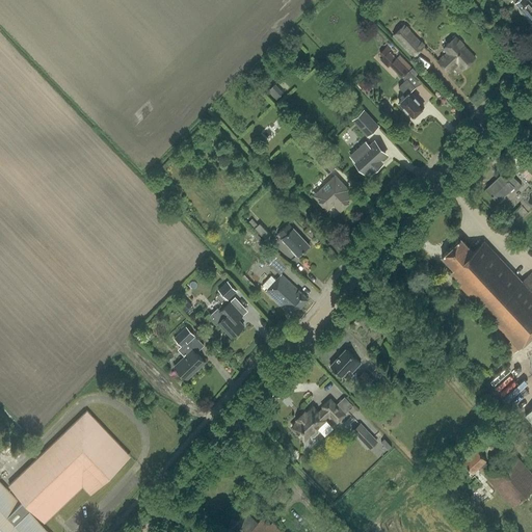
[(515,0),(517,1),(515,3),(520,7),(520,8),(520,9),(520,10),(521,11),(521,12),(522,12),(523,14),(524,14),(525,15),(526,14),(531,21),(531,3),(529,0),(528,0),(527,0),(515,0)]
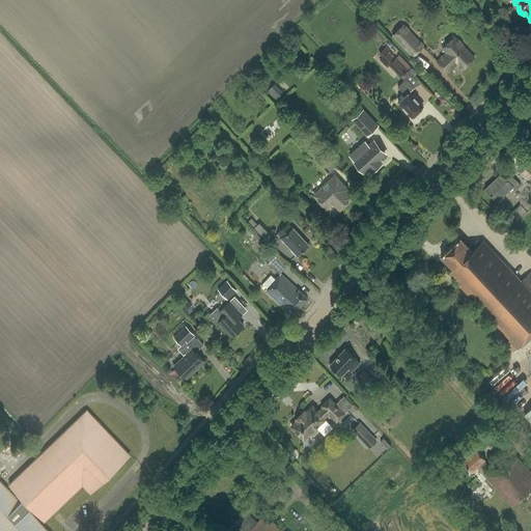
[(414,57),(426,45),(406,23),(393,35),(414,57)]
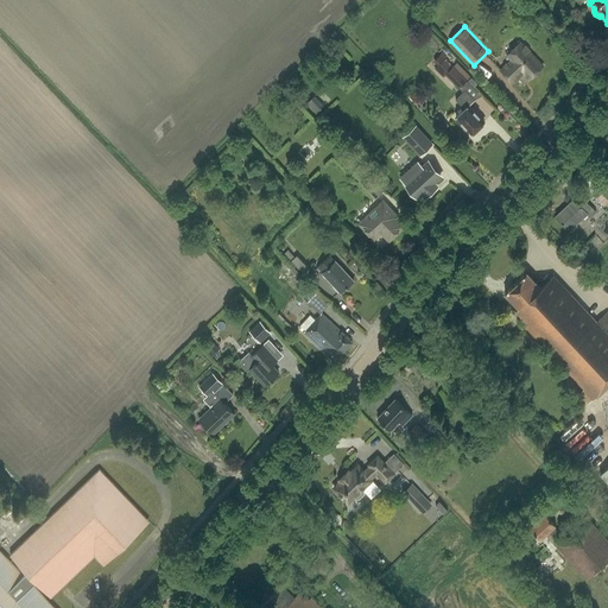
[(530,80),(543,67),(520,43),(506,56),(511,61),(501,71),(512,83),(523,73),(530,80)]
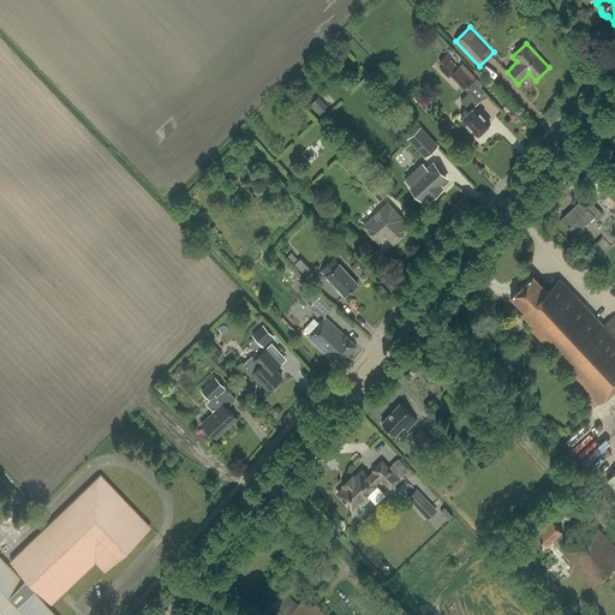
[(452,73),(465,88),(473,79),(459,66),(451,58),(452,57),(448,53),(440,60),(443,64),(440,67),(448,77),(452,73)]
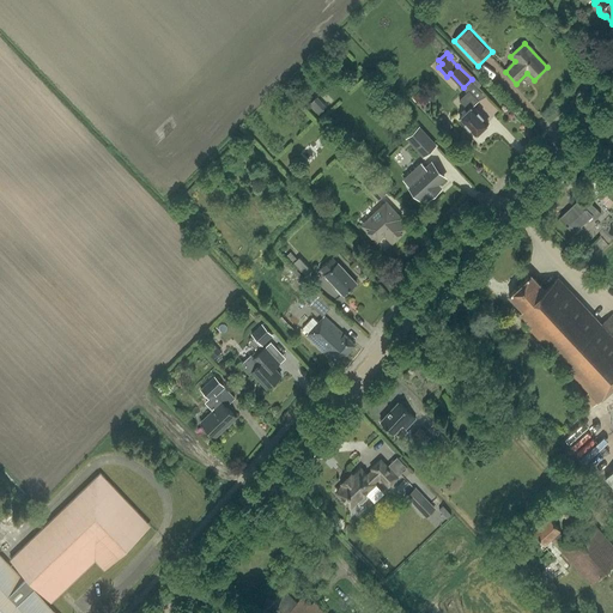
[(484,128),(489,123),(478,113),(479,111),(473,105),(479,101),(469,91),(460,99),(468,109),(460,117),(465,122),(463,122),(469,128),(478,137),(485,129),(484,128)]
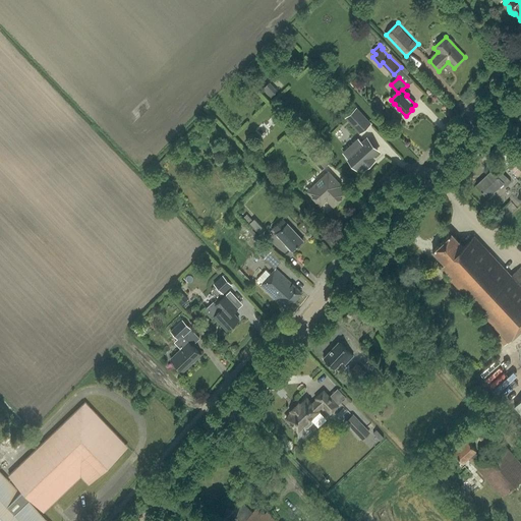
[(277,91),(269,82),(263,89),(271,97),(277,91)]
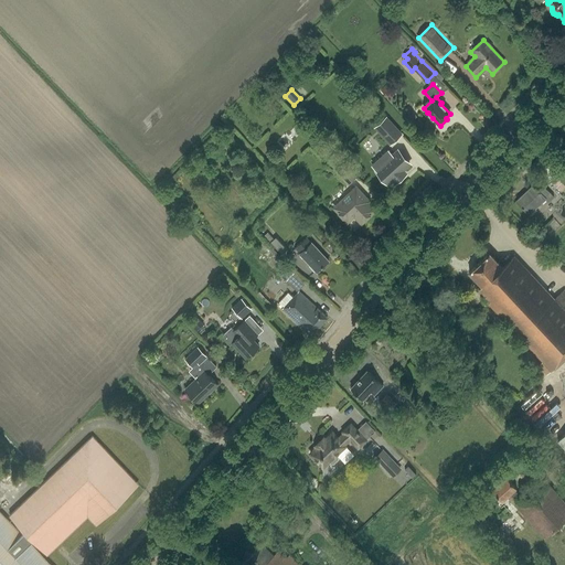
[(391,144),(403,132),(387,116),(375,127),(391,144)]
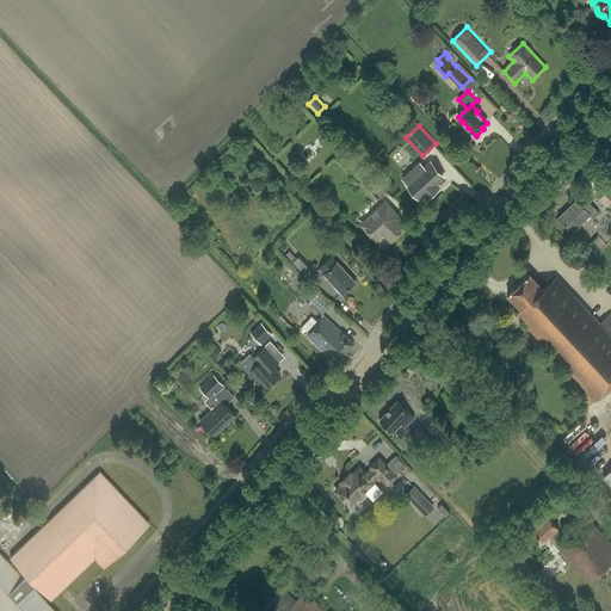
[(431,164),(407,185),(420,198),(427,191),(431,195),(438,187),(436,184),(443,177),(431,164)]
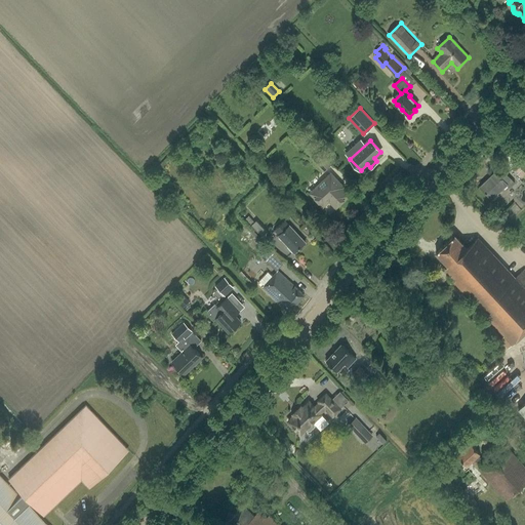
[(325,173),(332,165),(318,150),(311,158),(325,173)]
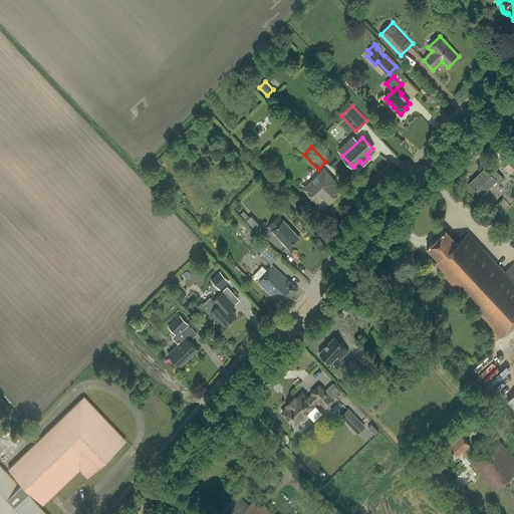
[(502,167),(507,162),(500,155),(496,159),(502,167)]
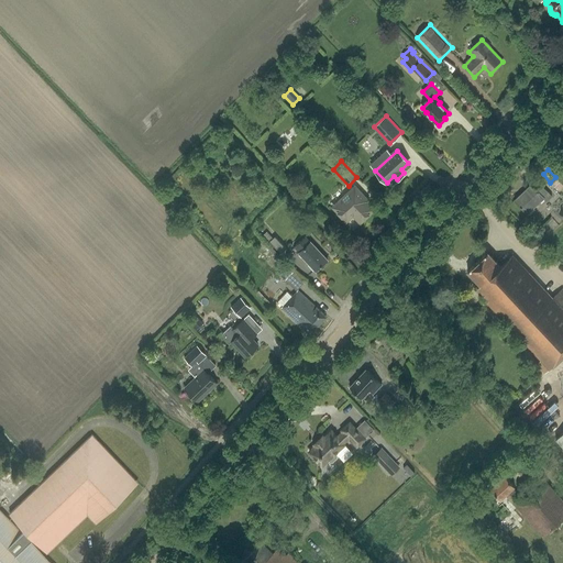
[(547,201),(552,197),(539,183),(533,187),(531,184),(515,200),(528,214),(543,199),(547,201)]
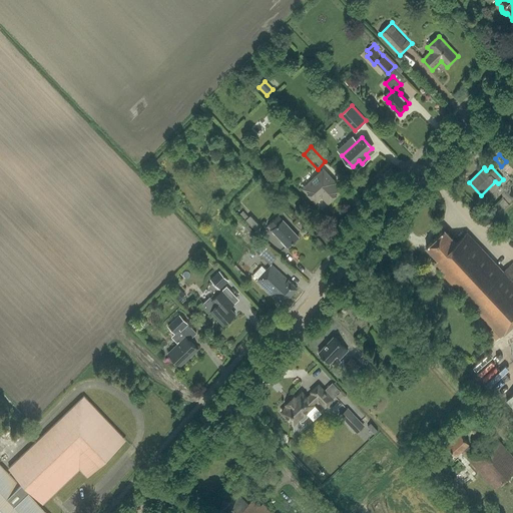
[(324,170),(305,188),(316,200),(322,195),(329,202),(341,190),(334,183),(335,182),(324,170)]
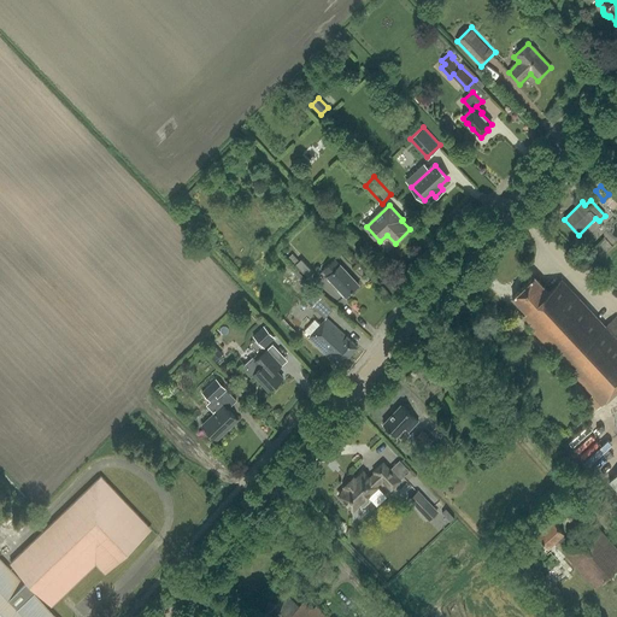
[(301,259),(295,265),(309,278),(315,272),(301,259)]
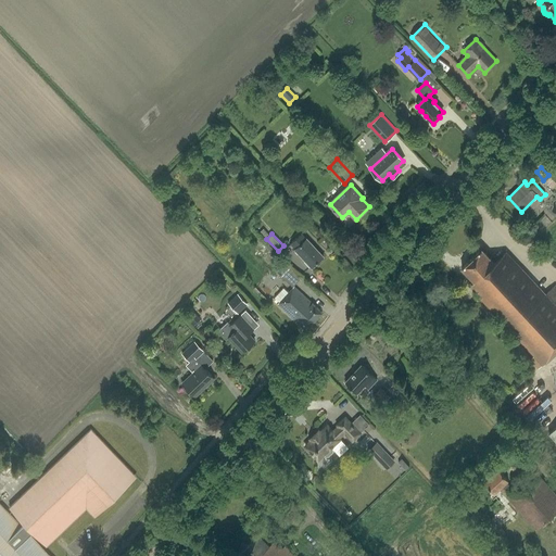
[(312,267),(324,256),(306,239),(302,234),(290,244),(295,249),(294,250),(312,267)]
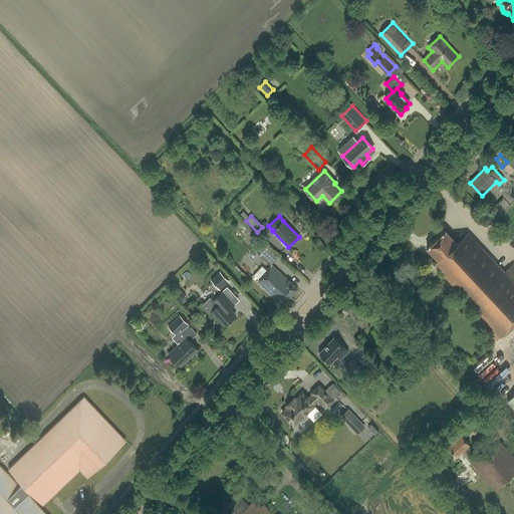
[(502,337),(513,326),(513,264),(504,272),(468,233),(457,243),(446,230),(427,248),(439,260),(436,262),(447,274),(444,276),(494,329),(490,332),(498,341),(502,337)]
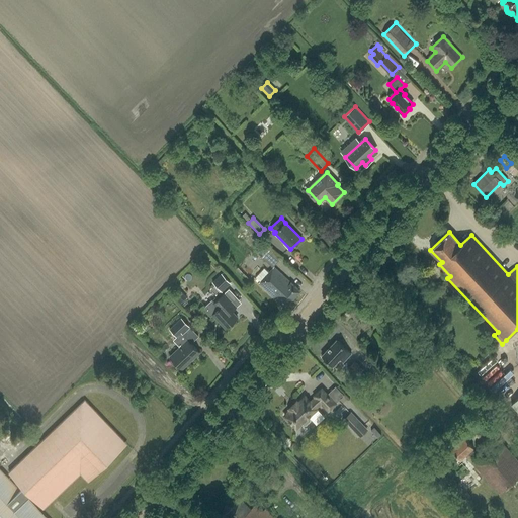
[(259,251),(275,265),(282,258),(266,244),(259,251)]
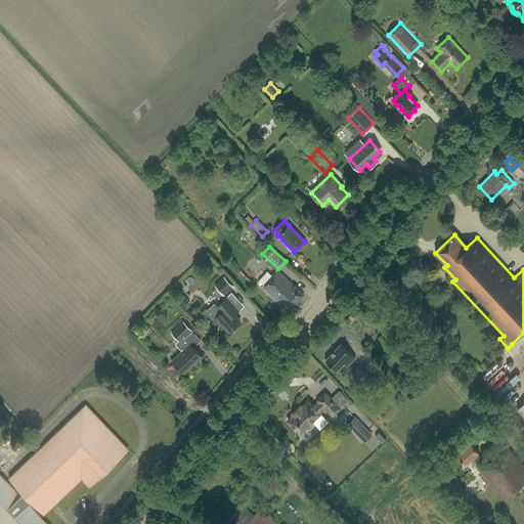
[(289,311),(304,295),(295,287),(294,287),(292,286),(293,285),(277,270),(262,287),(277,301),(278,300),(279,302),(279,303),(289,311)]
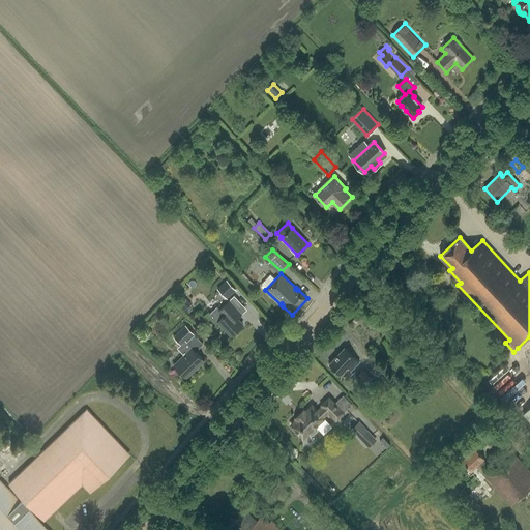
[(236,290),(227,280),(217,288),(228,298),(236,290)]
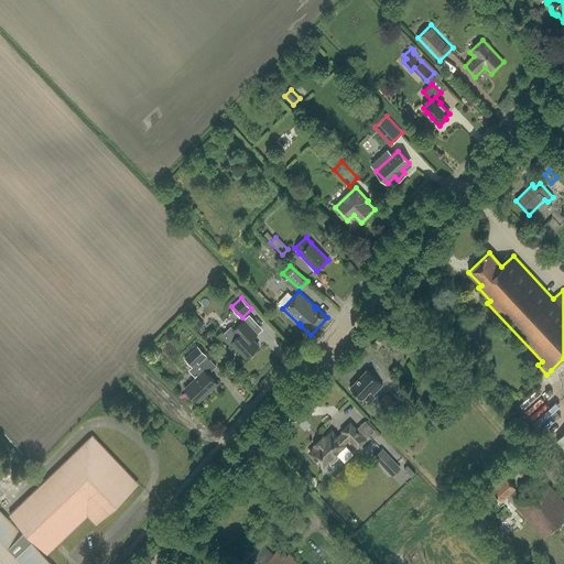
[(197,331),(204,324),(196,316),(190,322),(197,331)]
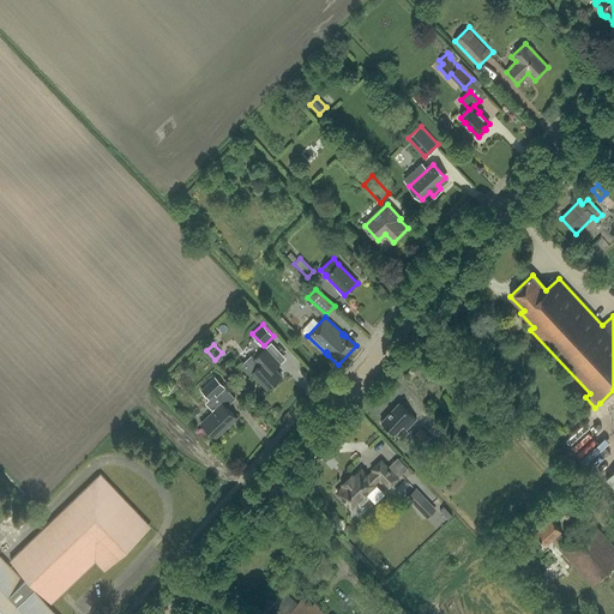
[(252,373),(268,390),(282,377),(271,365),(276,360),(265,349),(254,360),(259,366),(252,373)]
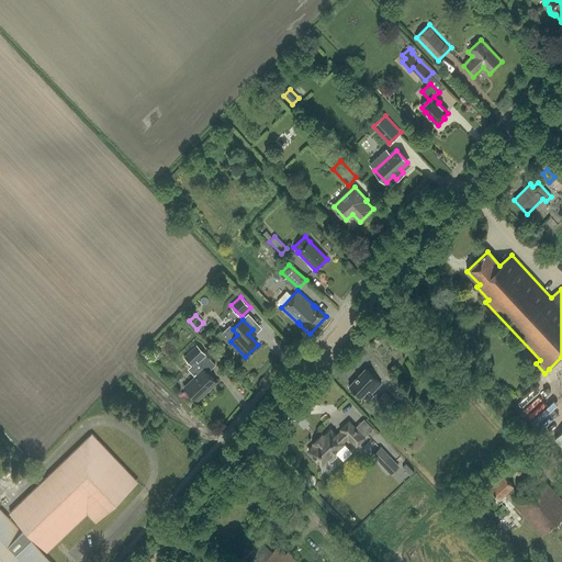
[(215,364),(206,355),(197,345),(183,357),(193,368),(199,362),(208,372),(215,364)]
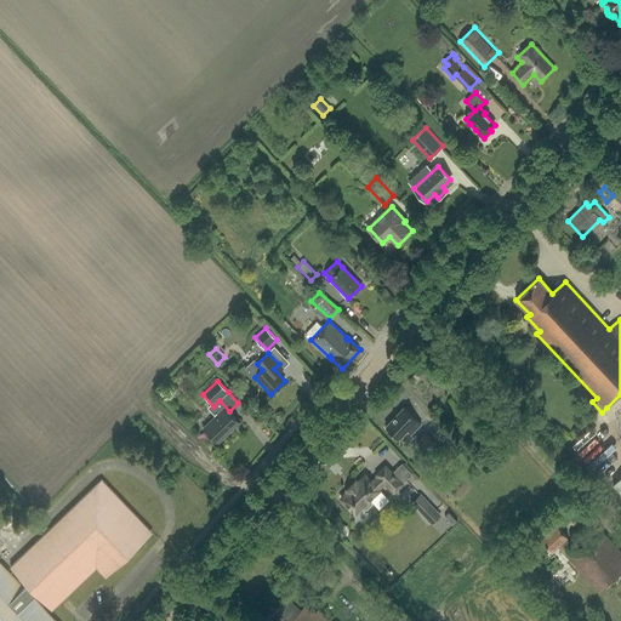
[(226,408),(204,428),(218,443),(239,422),(226,408)]
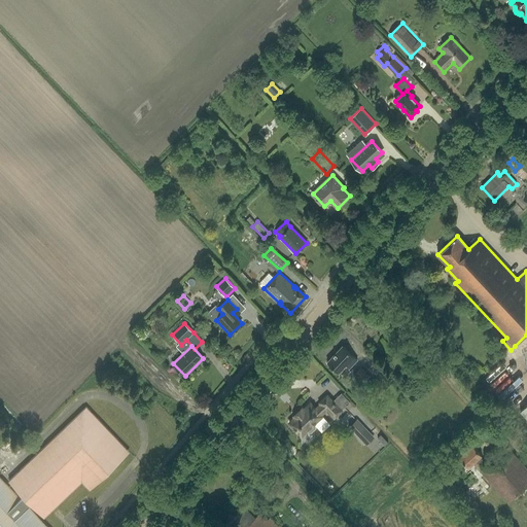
[(349,369),(357,360),(343,346),(327,362),(339,373),(346,365),(349,369)]
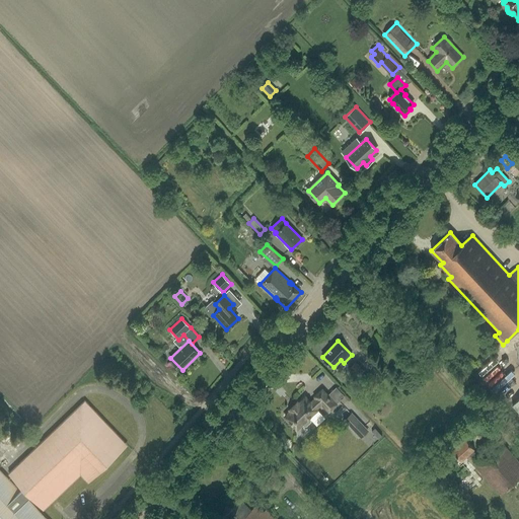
[(359,377),(364,371),(356,363),(350,369),(359,377)]
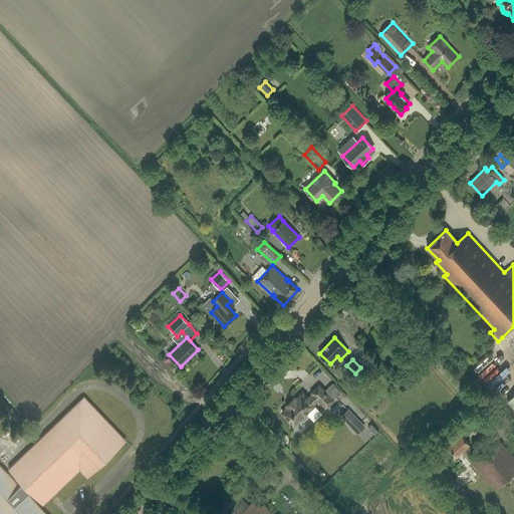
[(325,391),(334,400),(341,393),(333,383),(325,391)]
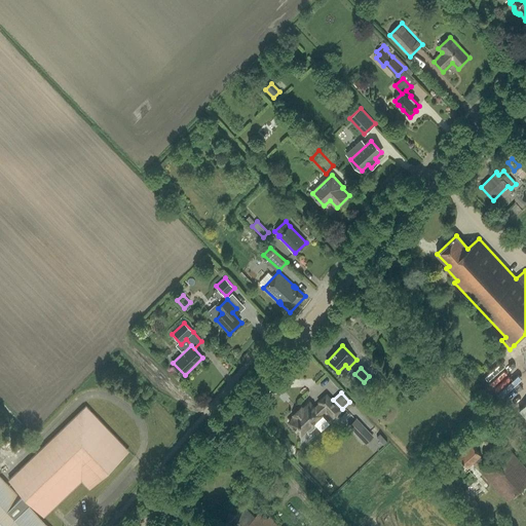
[(295,417),(289,422),(301,435),(322,415),(321,414),(326,409),(333,417),(341,410),(327,395),(320,402),(321,404),(315,409),(310,403),(303,409),(301,408),(294,415),(295,417)]
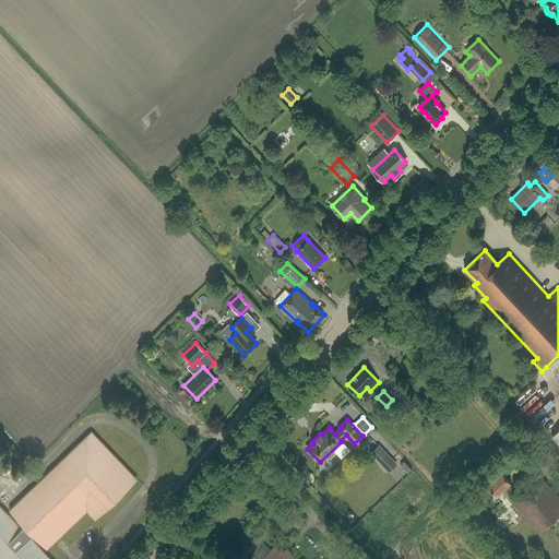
[(0,558),(45,558),(27,539),(33,535),(45,547),(87,507),(95,514),(134,477),(92,432),(10,511),(25,526),(20,532),(0,511),(0,558)]
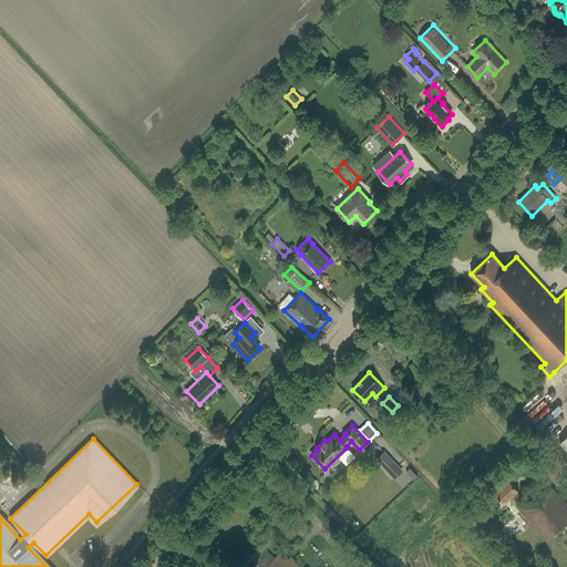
[(394,478),(403,471),(384,451),(375,460),(394,478)]
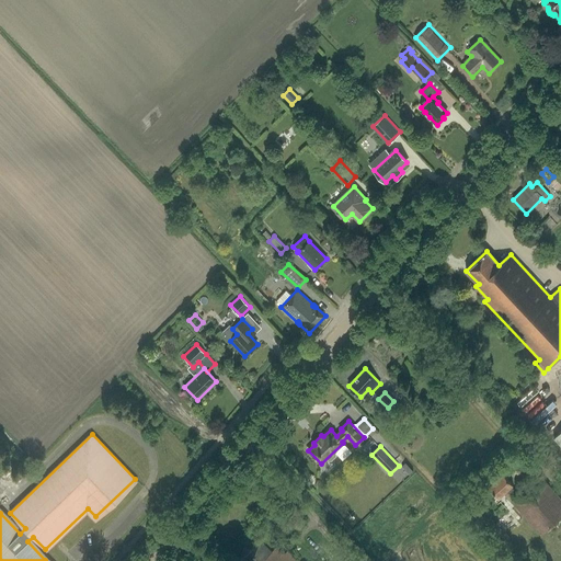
[(550,526),(560,516),(560,499),(540,476),(521,492),(519,492),(517,494),(511,487),(513,485),(503,474),(489,487),(499,497),(504,493),(541,535),(550,527),(550,526)]
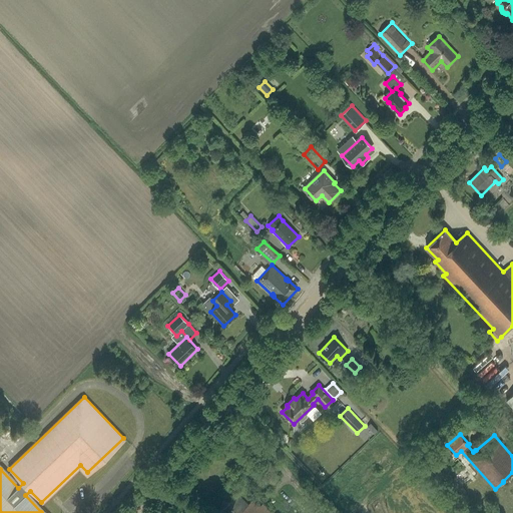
[(239,493),(221,510),(223,512),(271,512),(263,504),(261,506),(253,499),(248,503),(239,493)]
